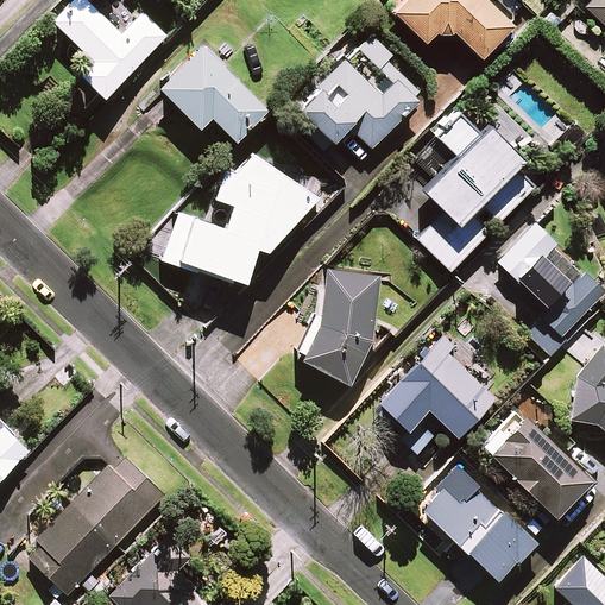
[(124,36),(86,0),(76,0),(56,23),(98,63),(83,77),(107,99),(166,37),(144,14),(124,36)]
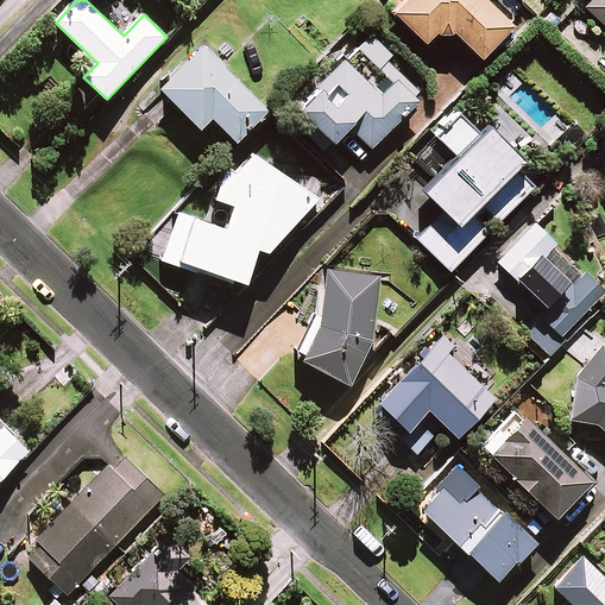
[(514,26),(486,0),(407,0),(395,13),(427,43),(435,33),(455,33),(481,58),(514,26)]
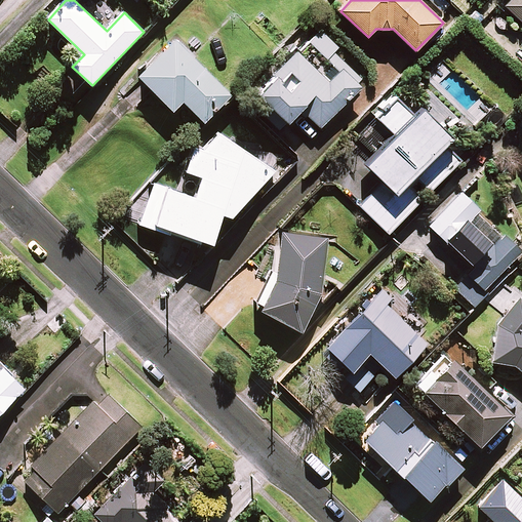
[(521,0),(513,0),(507,7),(521,22),(521,0)]
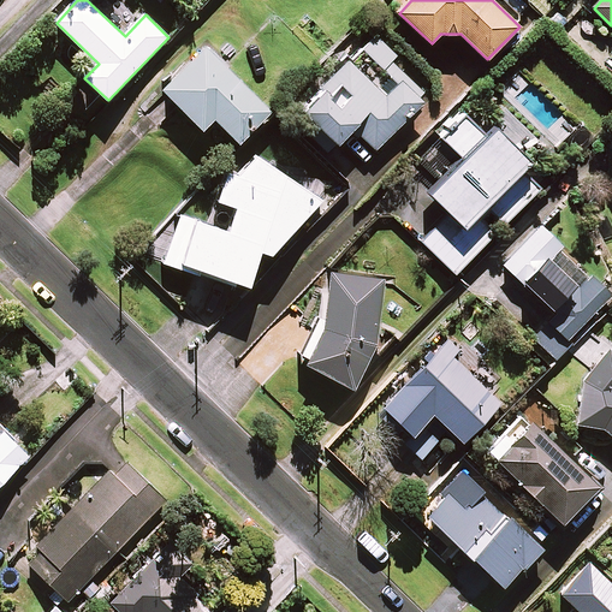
[(431,94),(374,41),(362,54),(352,65),(349,61),(302,111),(338,144),(352,129),(376,152),(431,94)]
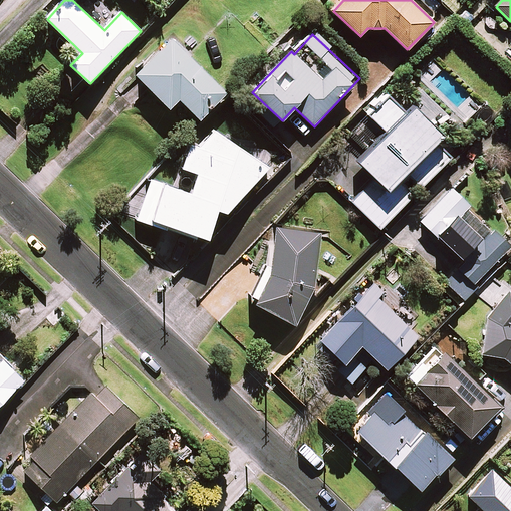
[(227,94),(175,39),(138,75),(171,109),(181,99),(200,119),(227,94)]
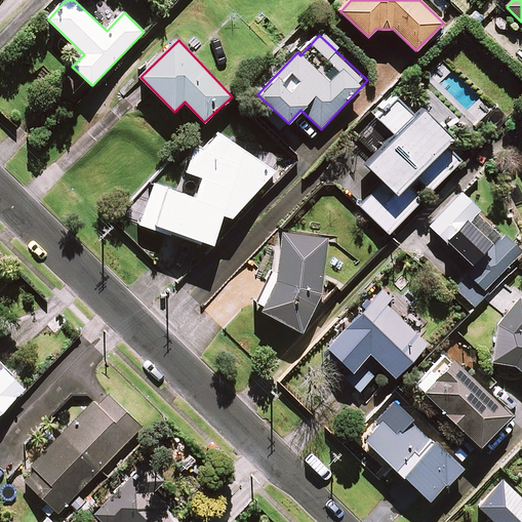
[(396,101),(378,119),(359,139),(375,155),(367,164),(386,183),(361,207),(390,234),(458,162),(441,146),(449,136),(420,109),(412,117),(396,101)]
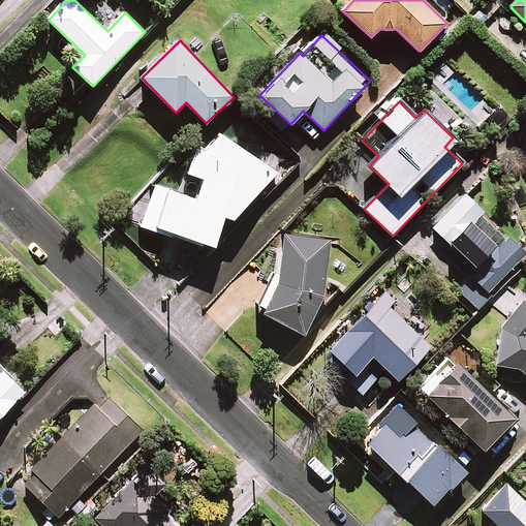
[(152,184),(135,229),(208,248),(219,218),(228,222),(275,174),(213,132),(189,148),(181,177),(196,181),(192,198),(152,184)]
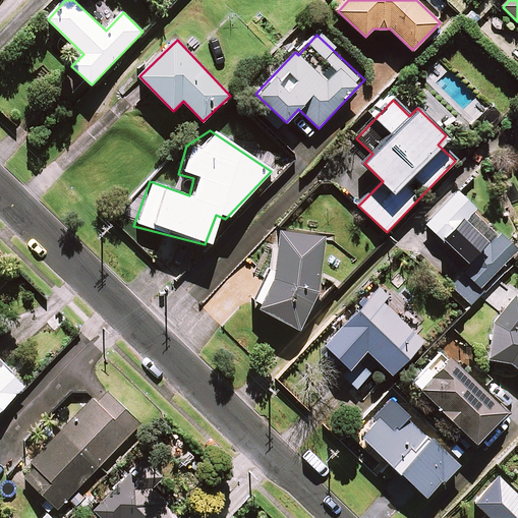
[(477,209),(459,192),(428,227),(473,266),(453,290),(471,306),(517,252),(517,250),(474,213),(477,209)]
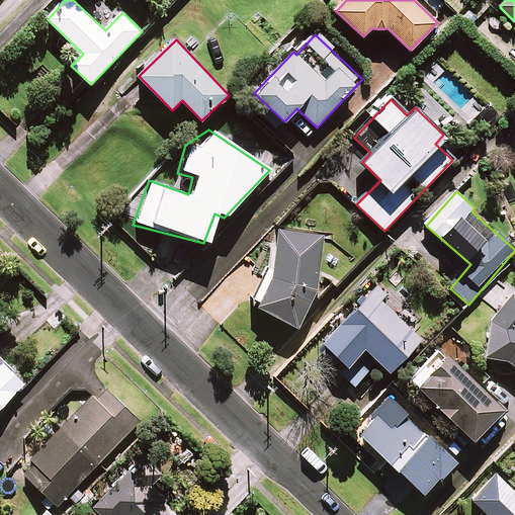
[(257,307),(298,330),(319,285),(323,233),(277,230),(275,261),(274,261),(254,298),(260,302),(257,307)]
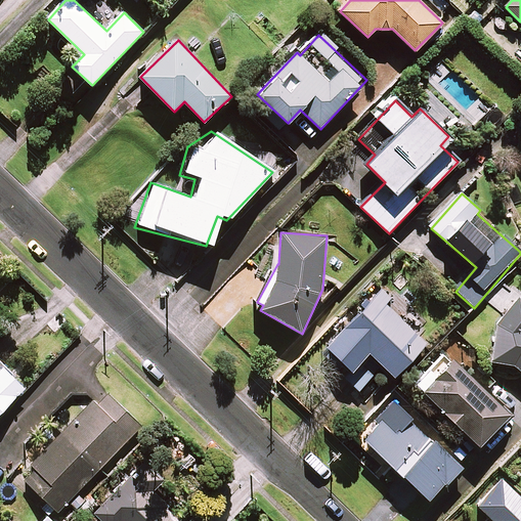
[(427,345),(378,297),(328,347),(354,373),(347,380),(360,393),(385,367),(394,378),(427,345)]
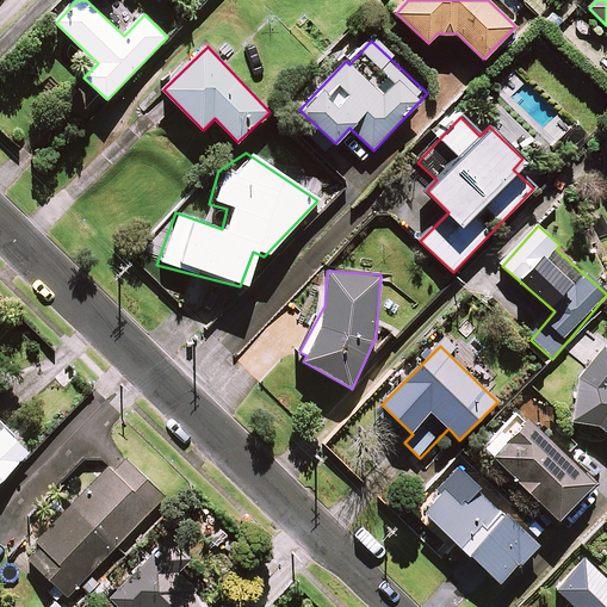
[(580,381),(571,423),(599,425),(606,431),(606,348),(580,381)]
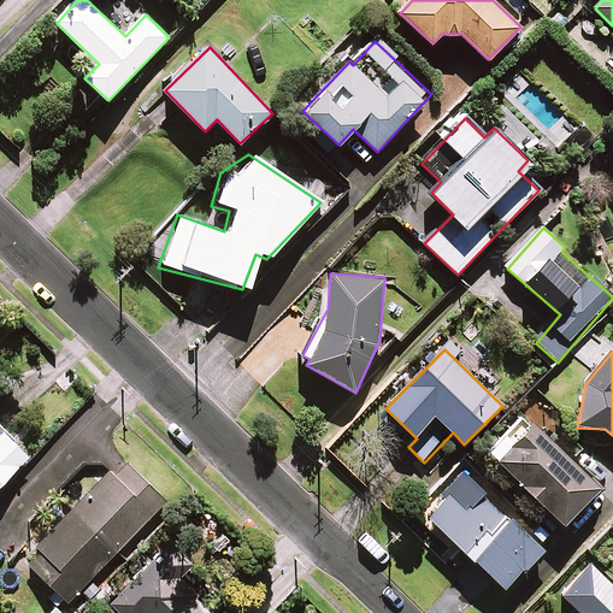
[(605,493),(525,414),(489,452),(570,529),(605,493)]
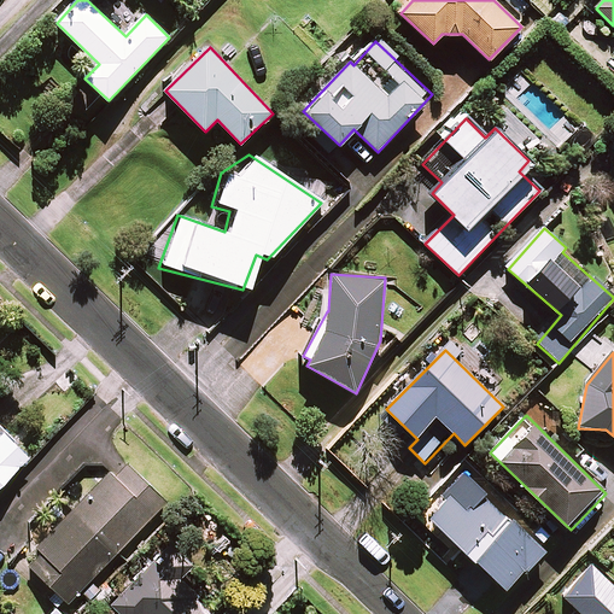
[(0,486),(31,457),(0,426),(0,486)]
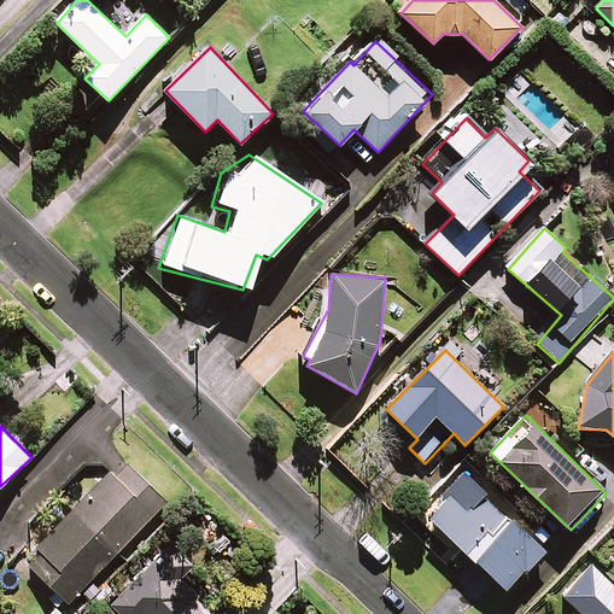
[(117,475),(110,469),(91,468),(63,497),(77,510),(27,562),(70,604),(169,502),(129,463),(117,475)]
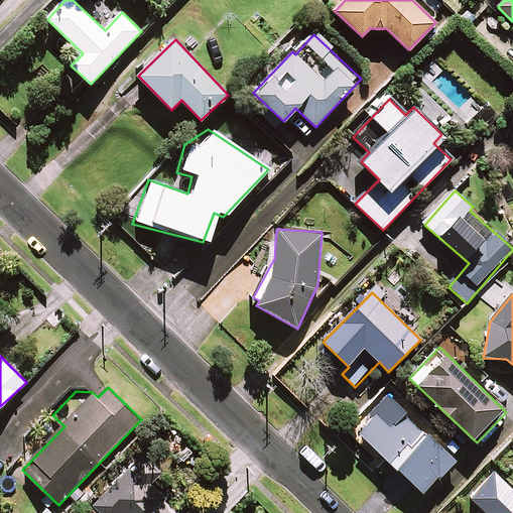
[(455,460),(386,397),(374,411),(377,414),(359,433),(424,493),(455,460)]
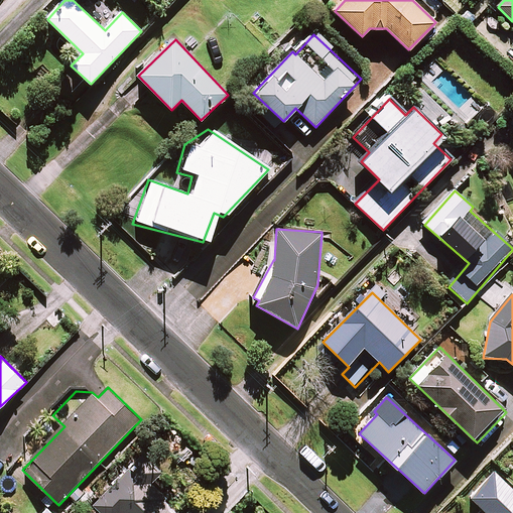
[(160,477),(142,459),(95,506),(101,512),(176,512),(150,487),(160,477)]
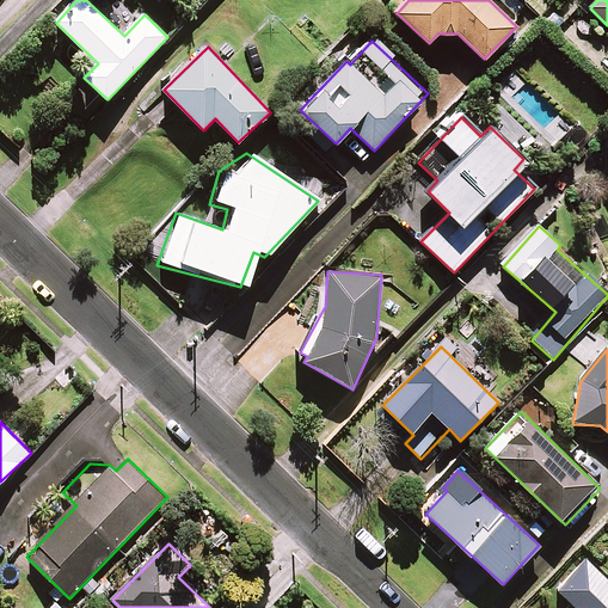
[(607,607),(607,581),(588,560),(559,589),(576,607),(607,607)]
